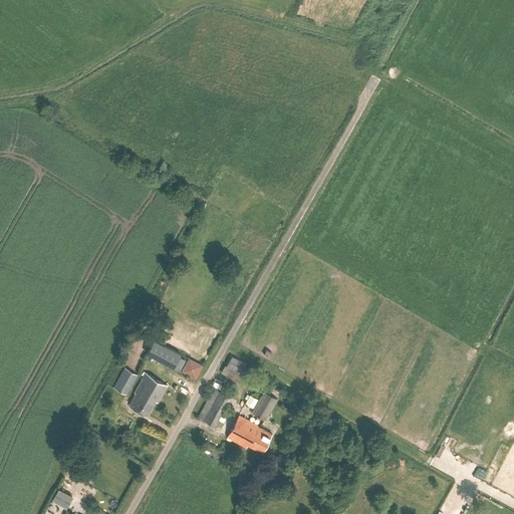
[(180,371),(186,359),(180,356),(181,353),(154,339),(147,354),(180,371)]
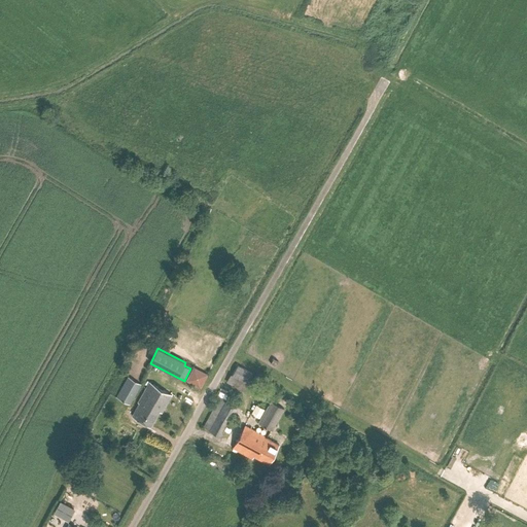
[(248,383),(253,374),(238,364),(233,374),(248,383)]
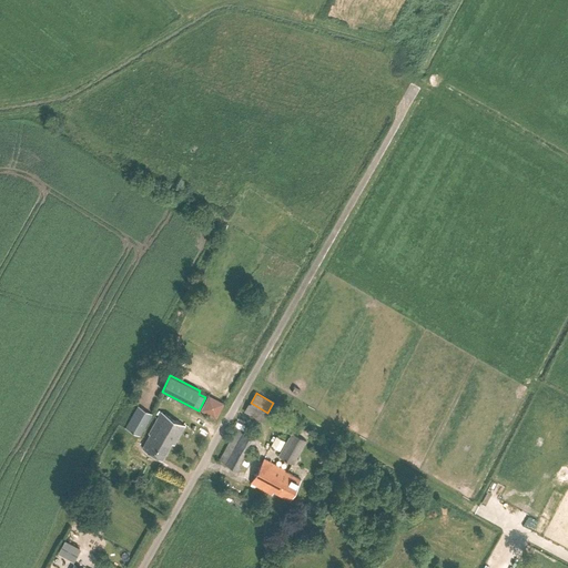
[(140,436),(153,415),(138,406),(125,428),(140,436)]
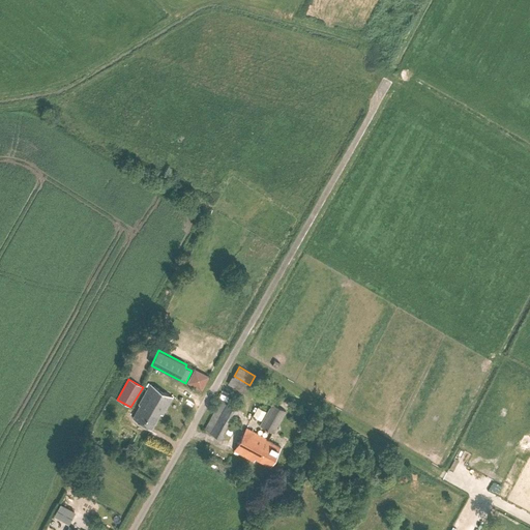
[(163,415),(173,398),(150,384),(139,405),(140,405),(133,418),(151,429),(159,413),(163,415)]
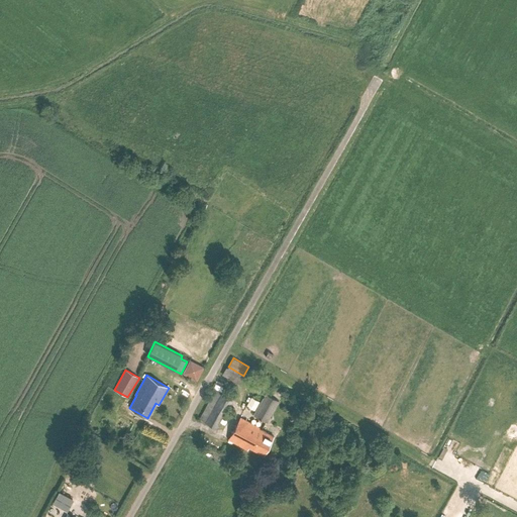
[(217,427),(235,393),(224,388),(221,392),(215,389),(200,418),(217,427)]
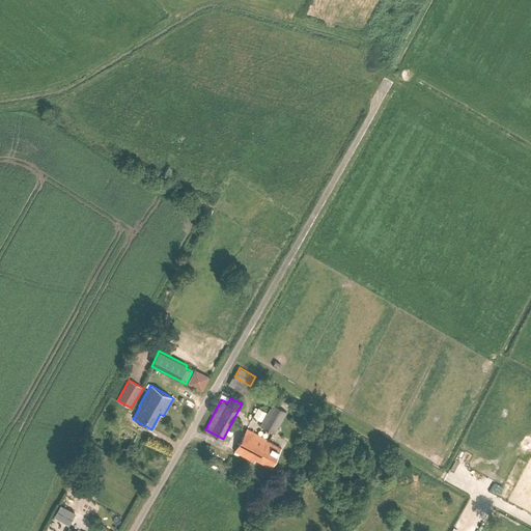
[(274,435),(286,413),(273,404),(260,427),(274,435)]
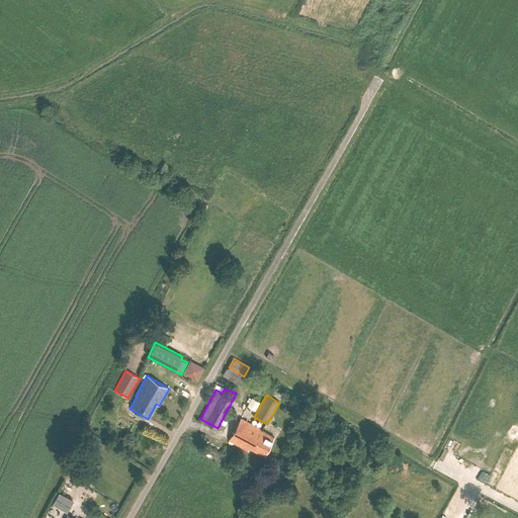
[(247,406),(255,411),(259,402),(251,398),(247,406)]
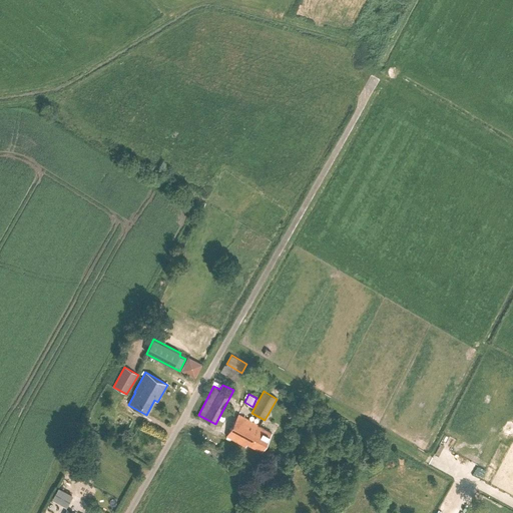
[(262,451),(272,433),(258,425),(258,424),(238,414),(226,436),(245,446),(247,443),(262,451)]
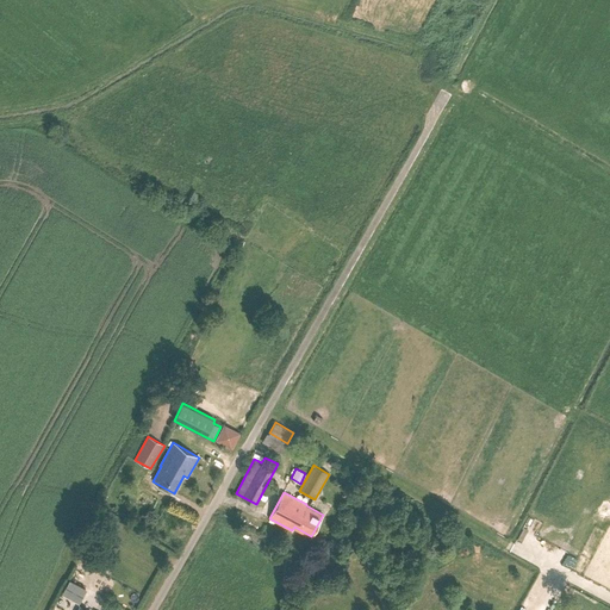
[(62,592),(79,602),(85,589),(69,580),(62,592)]
